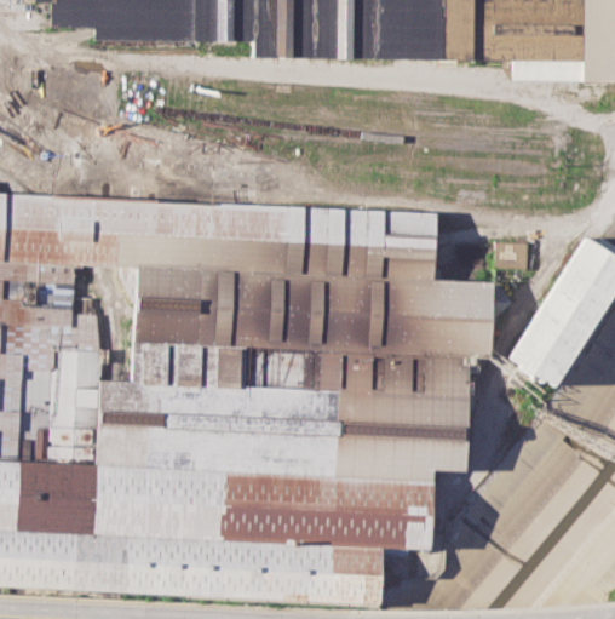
[(614,81),(515,80),(515,62),(253,58),(253,43),(96,40),(96,27),(55,27),(55,1),(35,1),(35,0),(614,0),(614,81)]
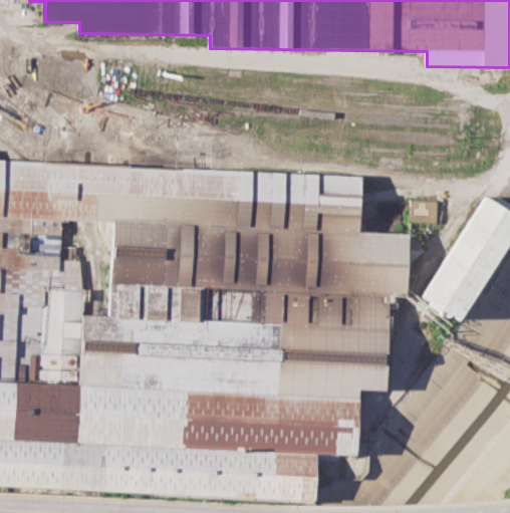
[(44,163),(0,129),(0,79),(19,90),(22,87),(39,102),(50,91),(81,115),(106,116),(215,145),(216,170),(180,169),(181,137),(45,132),(44,163)]
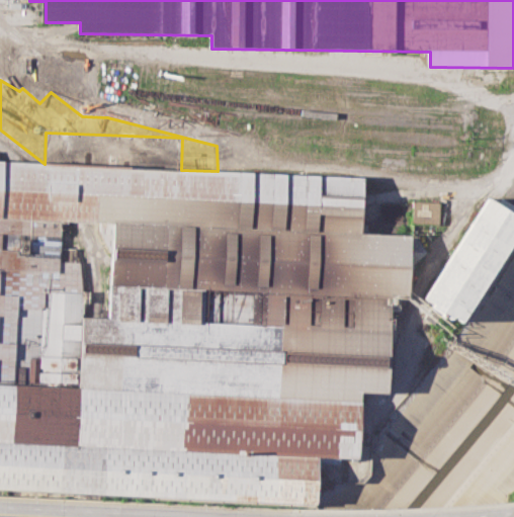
[(0,161),(45,164),(46,133),(182,138),(181,170),(218,171),(367,178),(364,234),(117,223),(67,221),(0,217),(0,161)]
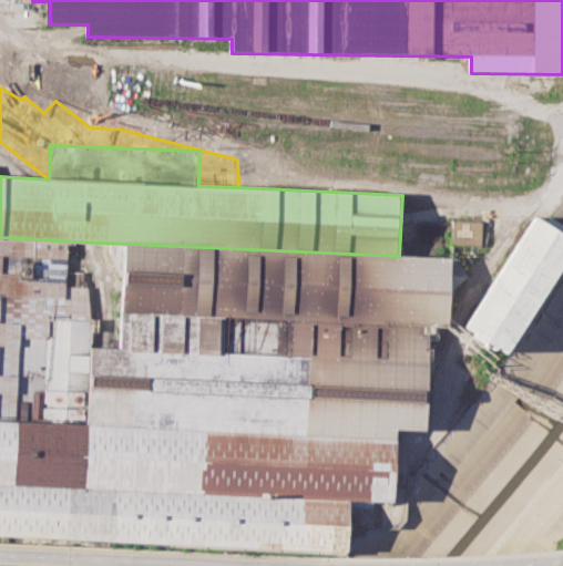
[(464,327),(534,217),(562,235),(562,261),(505,352),(464,327)]
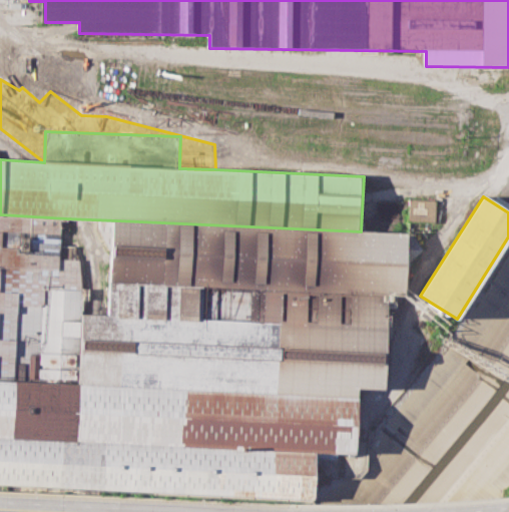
[(508,202),(497,197),(494,203),(508,210),(508,202)]
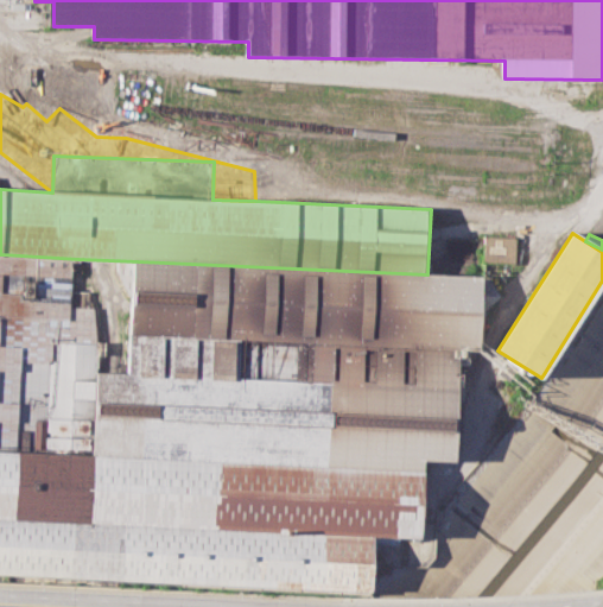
[(518,264),(519,238),(487,236),(486,264),(518,264)]
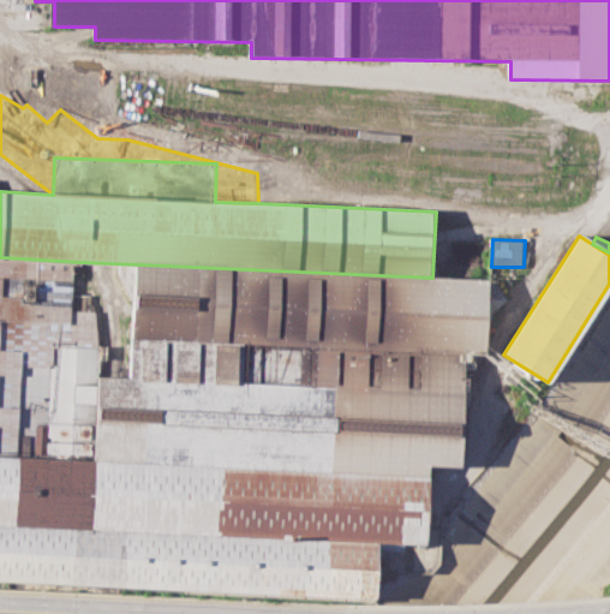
[(0,453),(97,459),(102,377),(101,333),(94,296),(77,296),(79,262),(0,257),(0,453)]
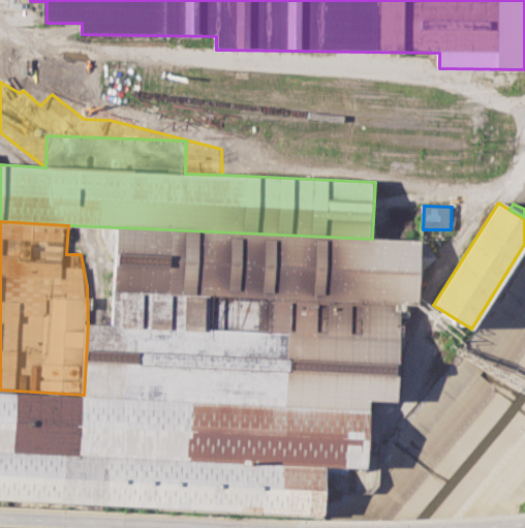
[(120,227),(117,325),(88,324),(84,395),(369,410),(370,400),(397,400),(402,306),(420,306),(423,241),(372,239),(120,227)]
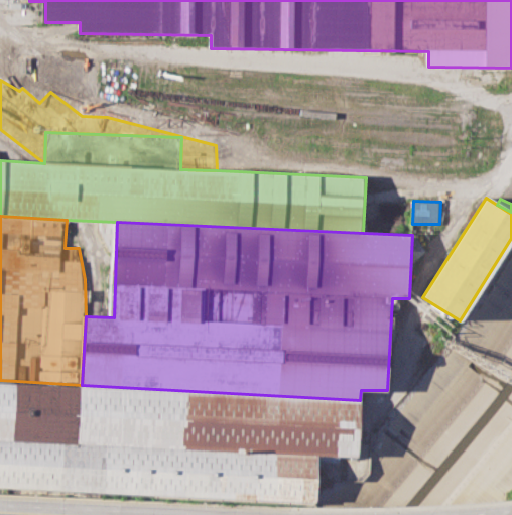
[(360,400),(359,456),(318,455),(317,502),(0,486),(0,380),(82,385),(360,400)]
